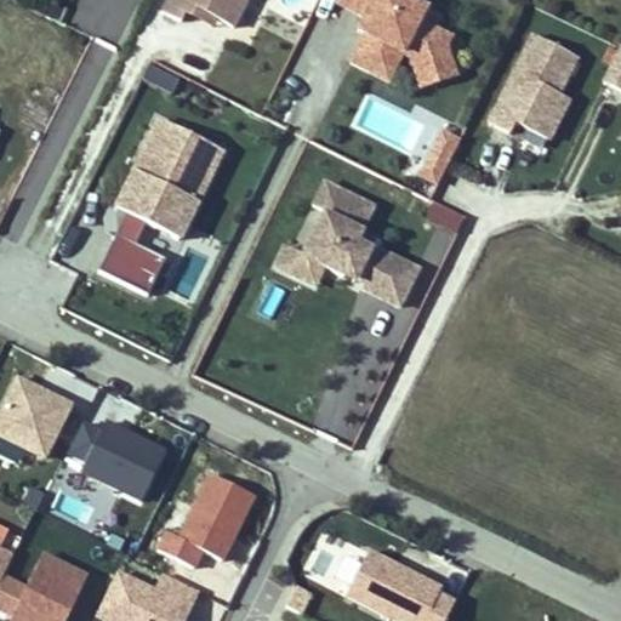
[(251,0),(167,0),(161,13),(178,23),(184,10),(217,26),(221,18),(239,28),(251,0)]
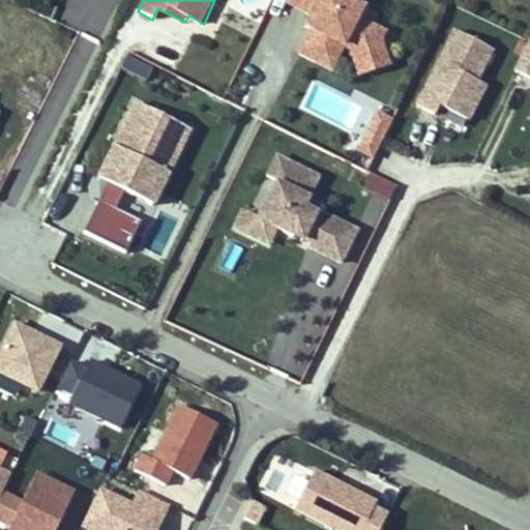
[(287,0),(286,3),(311,16),(304,27),(313,32),(302,54),(335,69),(352,35),(365,68),(389,63),(382,39),(387,31),(365,21),(373,6),(359,0),(287,0)]
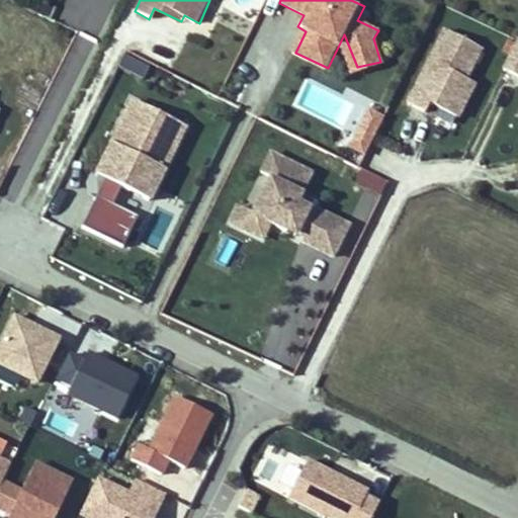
[(479,48),(443,30),(405,106),(422,114),(427,104),(454,117),(470,83),(463,80),(479,48)]
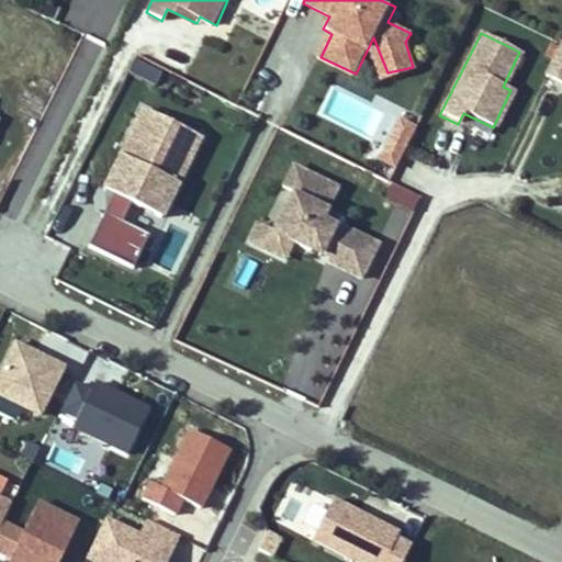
[(561,42),(561,43),(547,74),(558,81),(561,78),(561,42)]
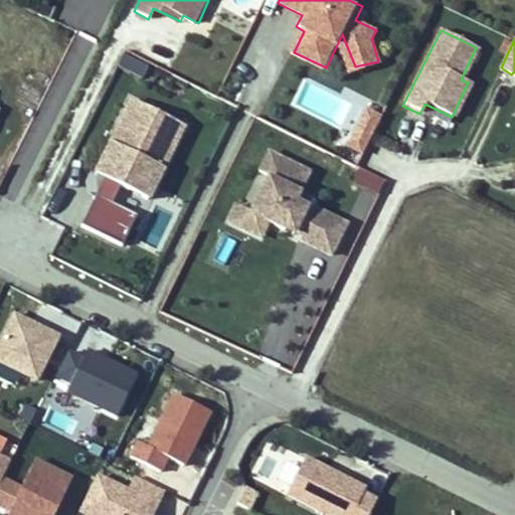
[(135,100),(99,175),(105,178),(80,227),(126,248),(141,217),(115,204),(124,186),(150,198),(186,125),(135,100)]
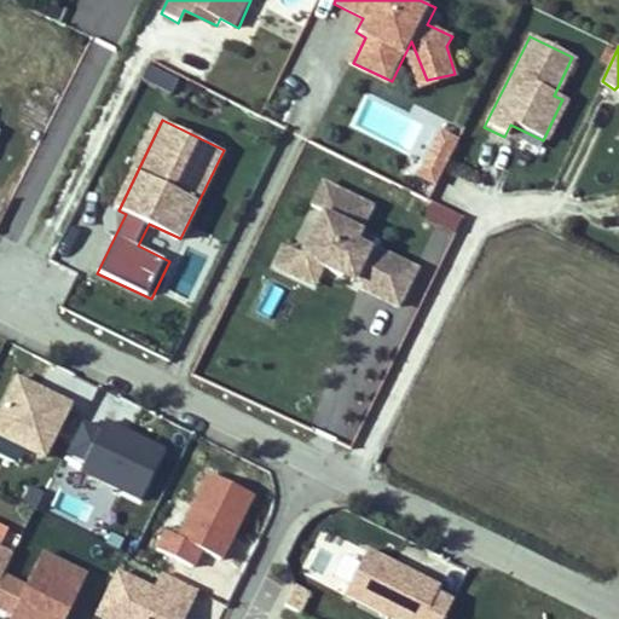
[(434,187),(453,134),(435,128),(415,181),(434,187)]
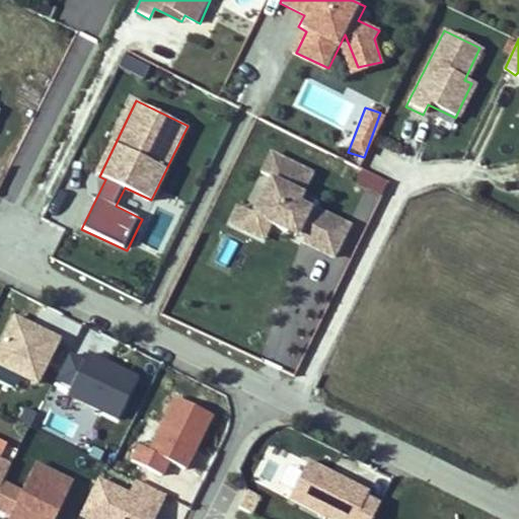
[(270,153),(261,174),(271,179),(253,215),(237,207),(229,224),(265,241),(273,224),(309,242),(308,246),(334,258),(350,225),(307,205),(311,195),(307,193),(315,174),(270,153)]
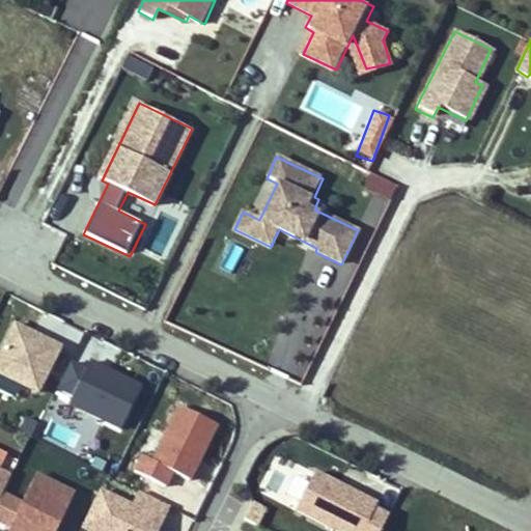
[(388,203),(397,187),(368,172),(360,189),(388,203)]
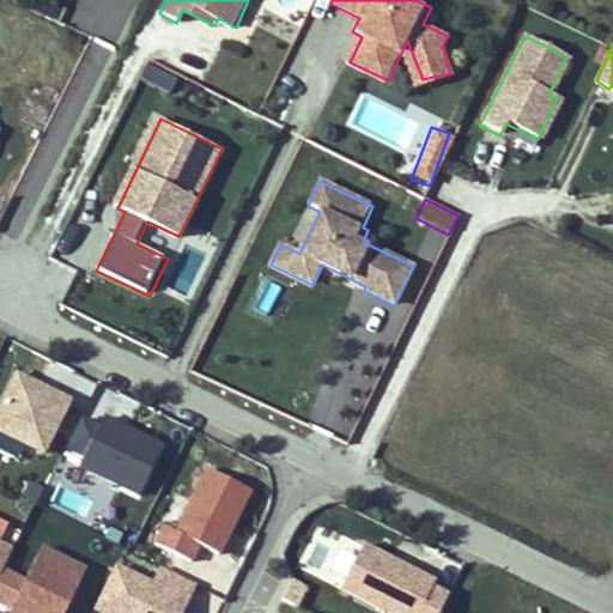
[(78,396),(18,368),(0,405),(0,429),(49,454),(78,396)]
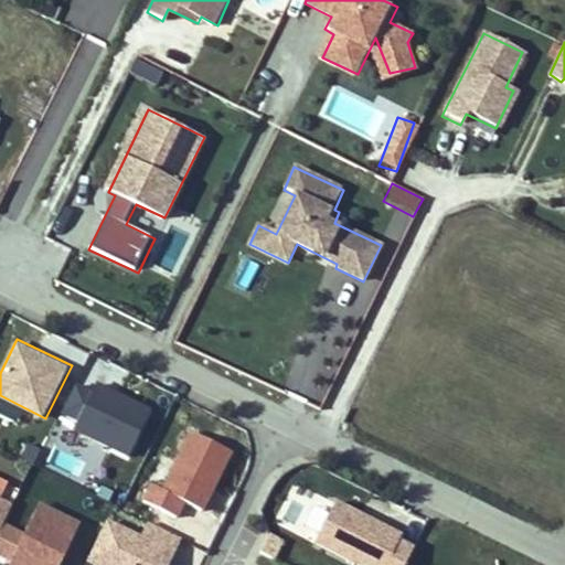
[(77,420),(73,428),(131,457),(155,408),(97,380),(93,387),(76,380),(61,413),(77,420)]
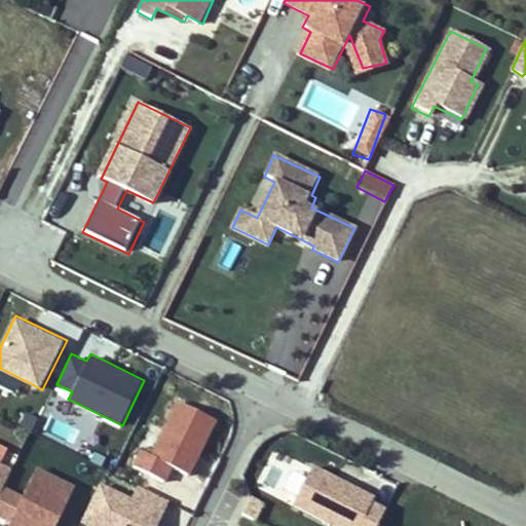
[(143,450),(136,464),(168,481),(176,466),(189,473),(192,475),(219,420),(181,401),(154,455),(143,450)]
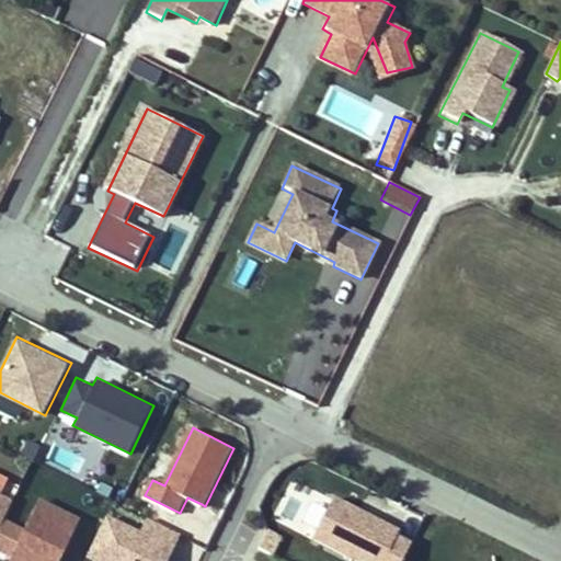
[(0,526),(14,497),(0,490),(0,526)]
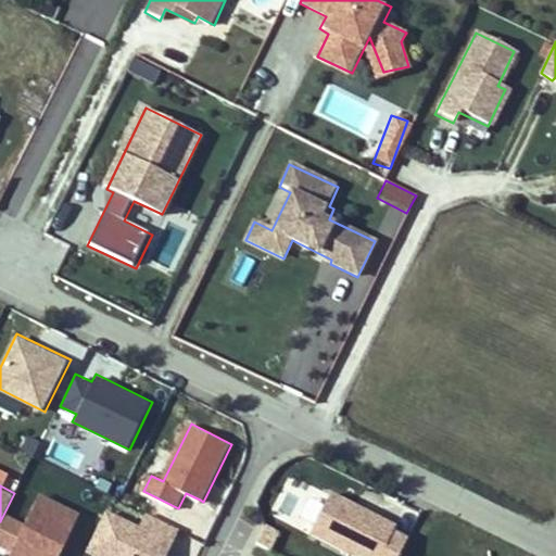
[(400,523),(333,489),(312,534),(354,555),(401,555),(411,536),(397,529),(400,523)]
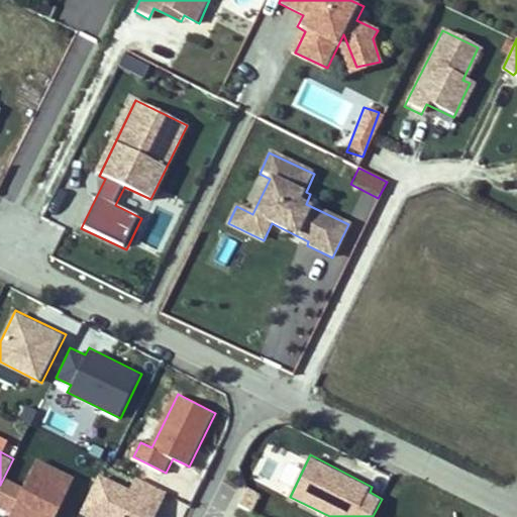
[(23,486),(7,477),(0,492),(0,505),(10,511),(6,516),(57,516),(76,478),(37,458),(23,486)]
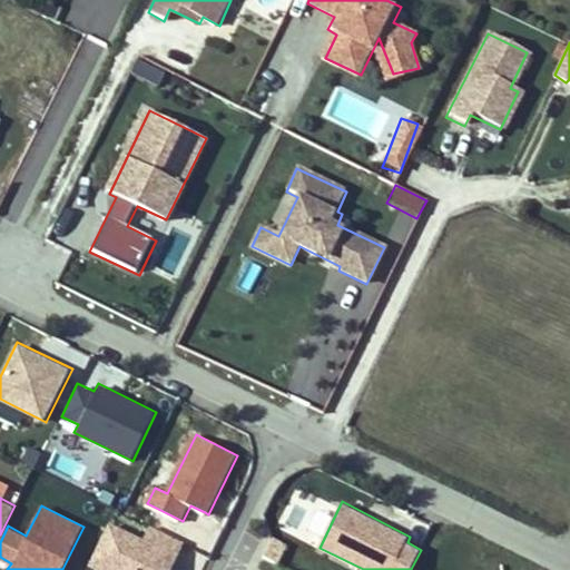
[(145,539),(110,522),(90,564),(100,569),(172,569),(186,540),(151,523),(145,539)]
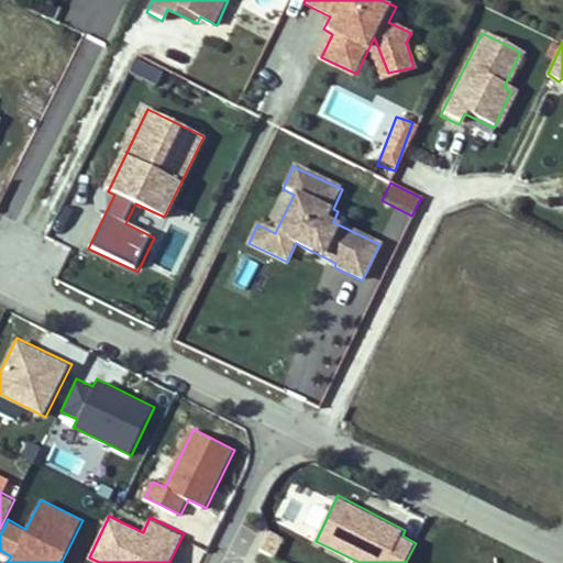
[(276,554),(286,537),(272,529),(262,547),(276,554)]
